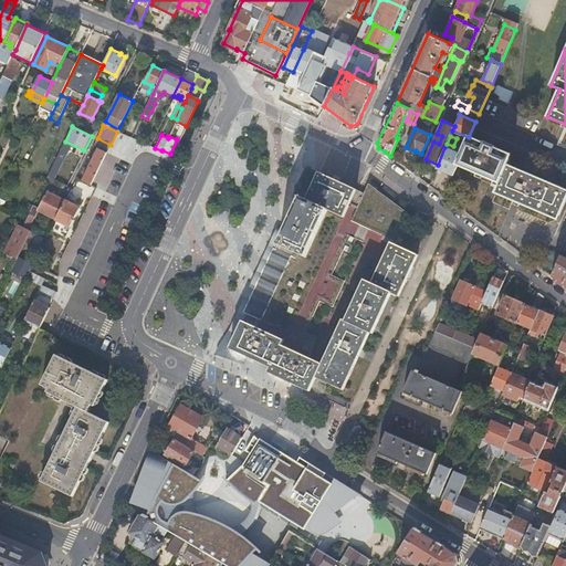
[(461,154),(457,165),(499,182),(494,192),(557,219),(565,198),(565,190),(506,165),(511,155),(469,136),(469,137),(461,154)]
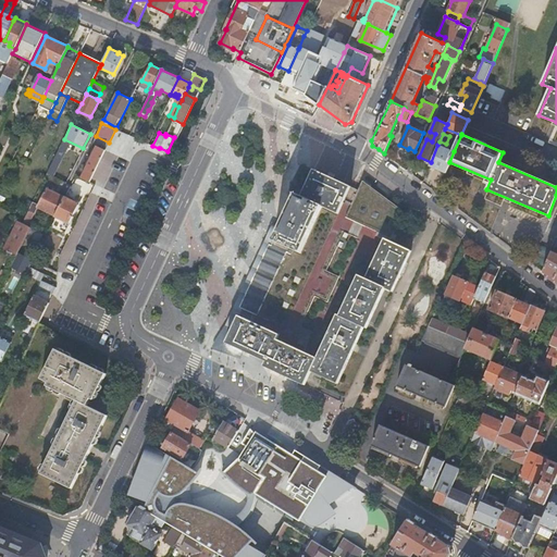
[(82,177),(89,182),(109,143),(96,136),(91,143),(98,146),(82,177)]
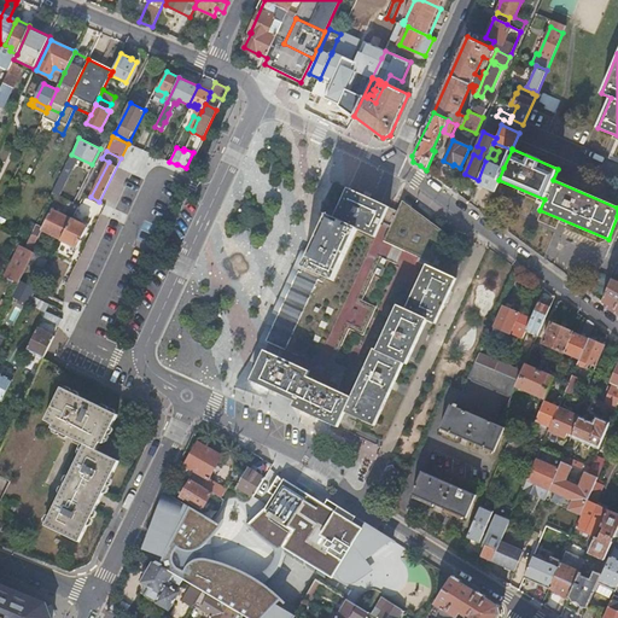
[(476,184),(494,191),(499,180),(503,168),(494,164),(485,161),(478,180),(476,184)]
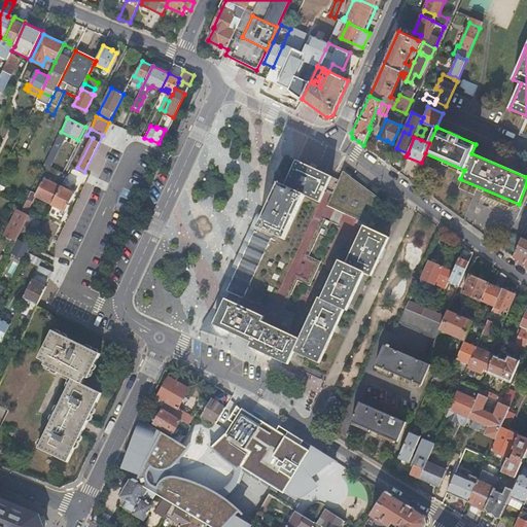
[(389,238),(369,229),(381,201),(343,171),(339,180),(297,161),(296,161),(285,186),(280,184),(270,206),(267,205),(264,212),(258,210),(251,225),(249,233),(244,243),(239,255),(234,267),(227,279),(223,290),(220,295),(208,321),(211,330),(227,338),(232,331),(253,342),(251,346),(289,363),(295,351),(321,362),(345,310),(348,310),(365,273),(372,276),(389,238)]
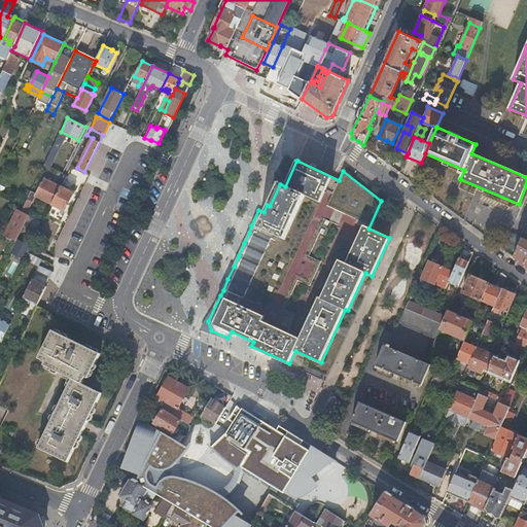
[(35,196),(51,204),(61,187),(43,178),(35,196)]
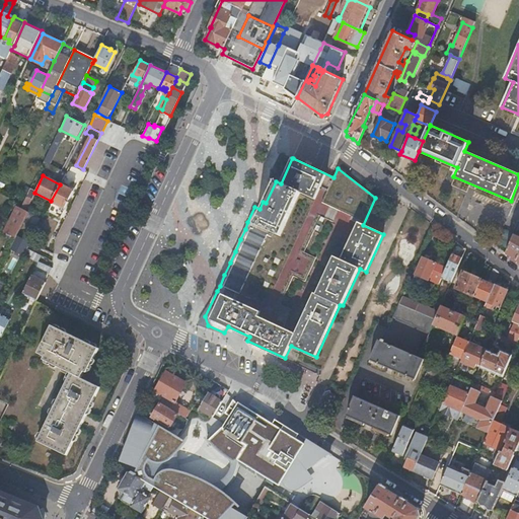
[(51,201),(46,211),(59,217),(72,191),(67,188),(69,184),(61,180),(60,184),(51,201)]
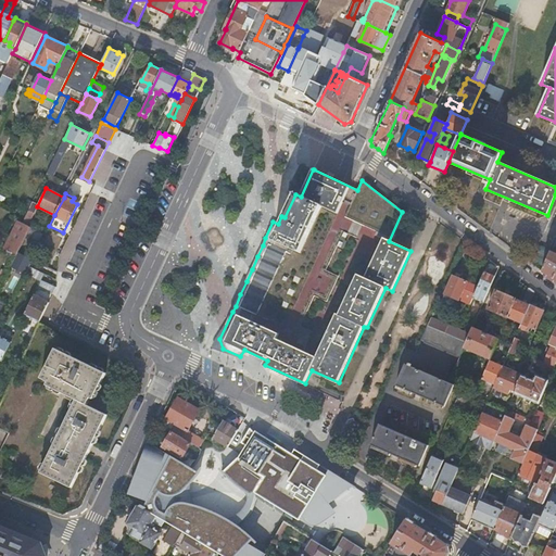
[(22,223),(20,222),(7,249),(16,254),(17,252),(17,251),(30,226),(22,223)]
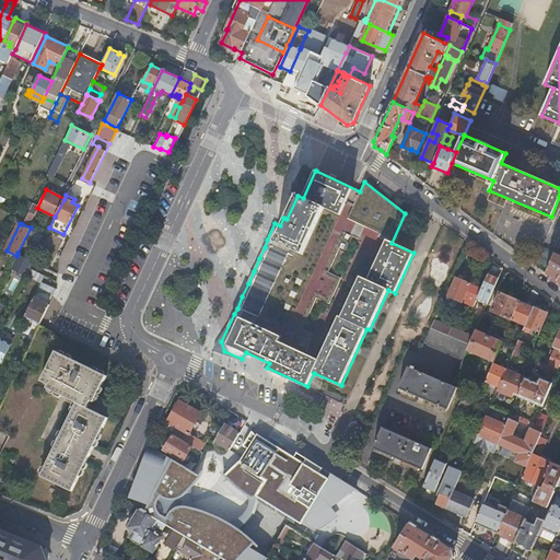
[(559,254),(556,253),(547,273),(557,281),(559,282),(559,254)]
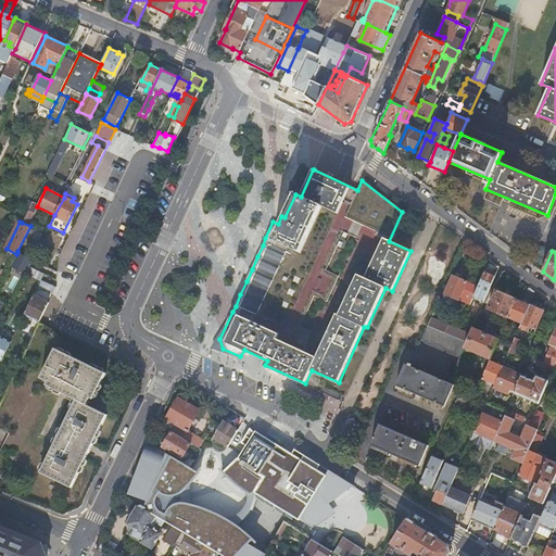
[(17,252),(16,254),(14,258),(26,264),(29,258),(17,252)]
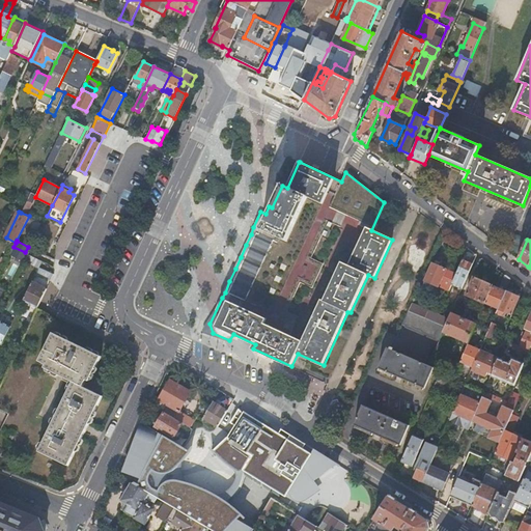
[(466,279),(473,263),(463,258),(456,274),(466,279)]
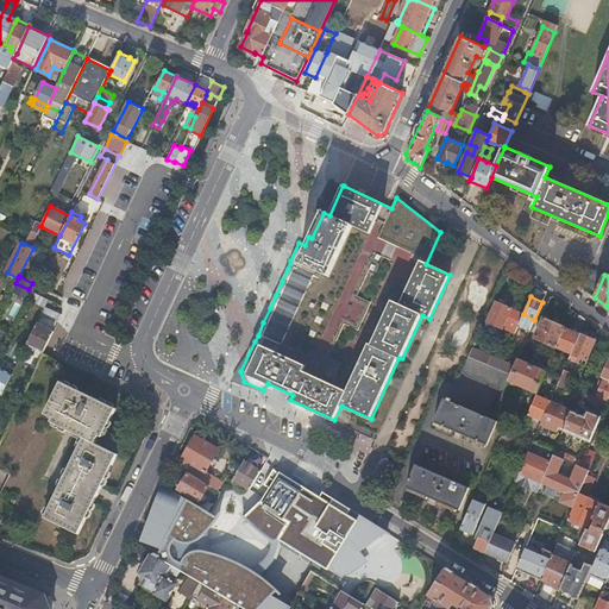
[(503,327),(515,333),(520,321),(509,316),(512,308),(496,301),(487,321),(503,328),(503,327)]
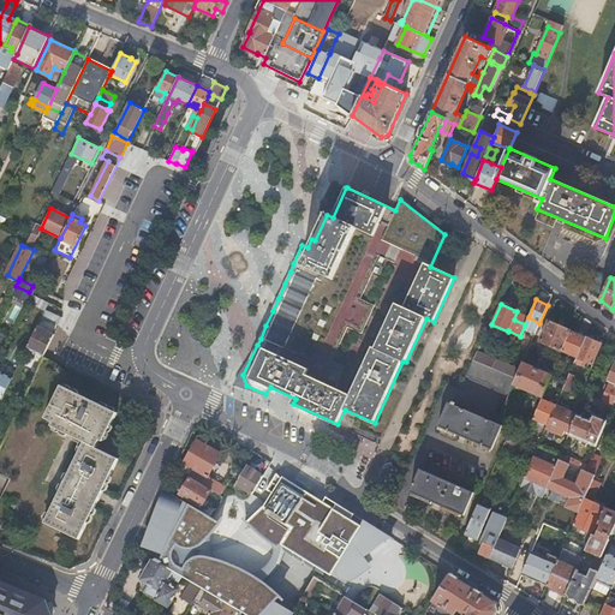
[(61,318),(51,312),(46,310),(42,317),(58,326),(61,318)]
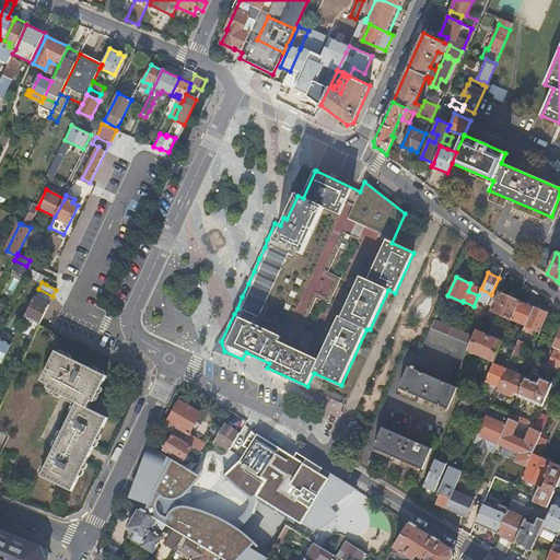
[(533,306),(538,294),(533,290),(526,303),(520,301),(512,319),(525,325),(533,306)]
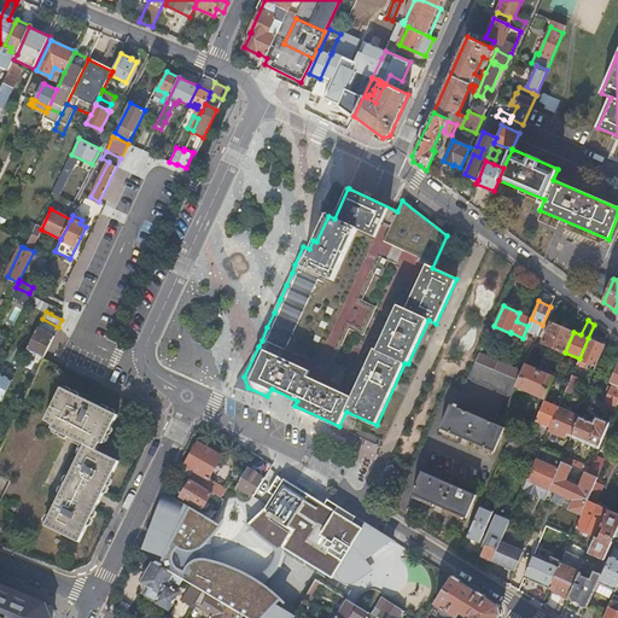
[(565,353),(573,332),(552,322),(543,343),(565,353)]
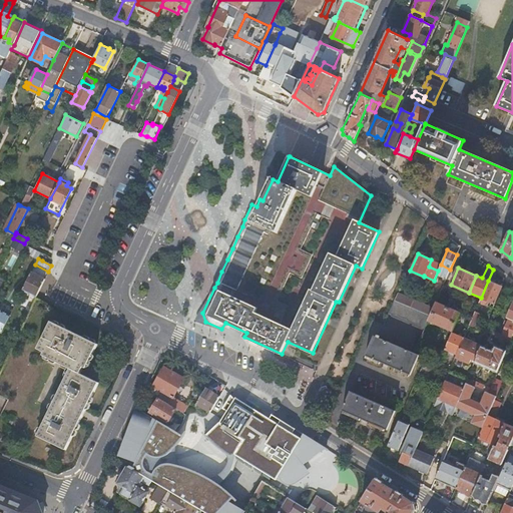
[(31,273),(22,291),(36,298),(42,284),(44,280),(31,273)]
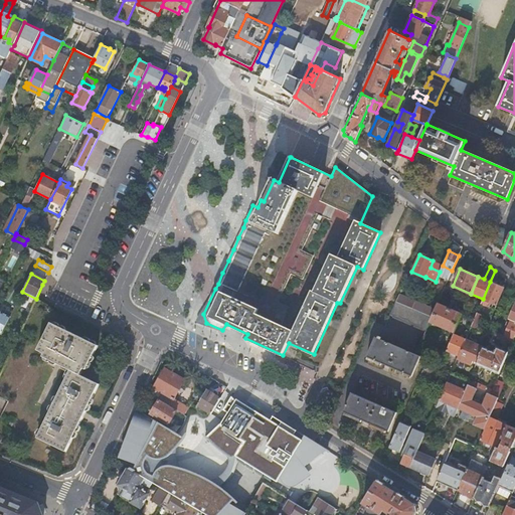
[(504,288),(490,282),(483,299),(481,302),(486,305),(487,305),(488,301),(496,305),(504,288)]
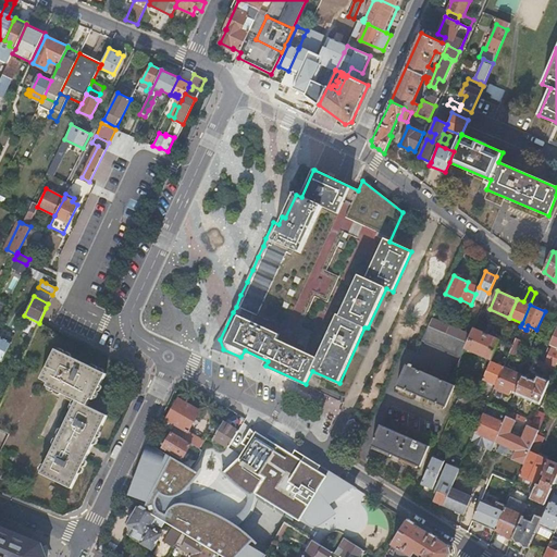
[(432,319),(429,325),(446,333),(449,326),(432,319)]
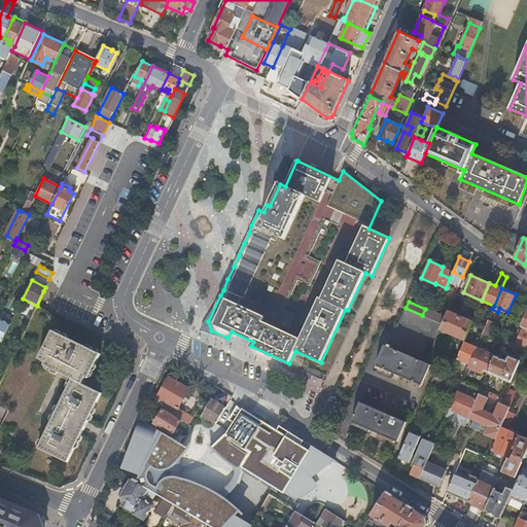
[(436,338),(440,329),(442,324),(422,315),(406,308),(400,321),(436,338)]
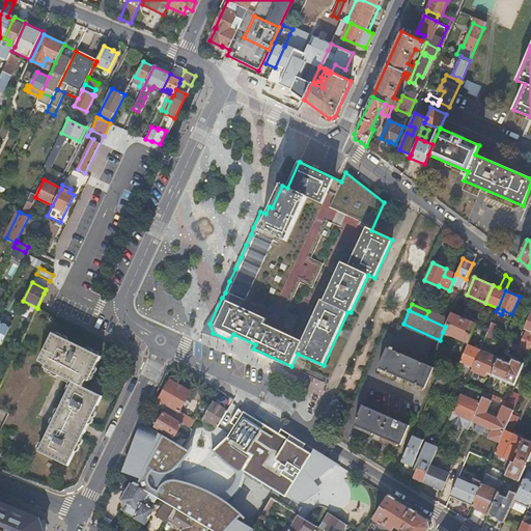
[(443,332),(469,342),(476,325),(477,324),(476,324),(451,312),(445,327),(443,332)]
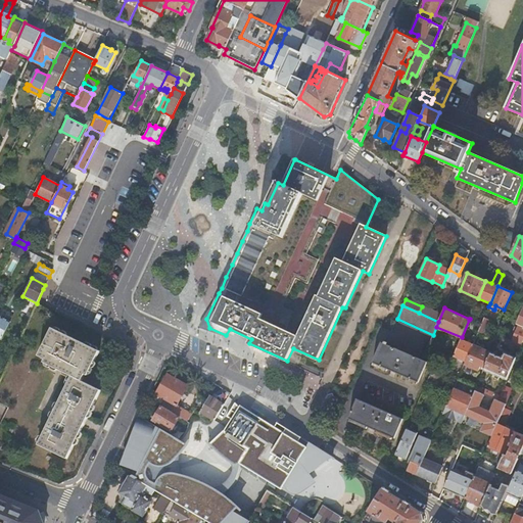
[(10,321),(0,316),(0,338),(1,339),(10,321)]
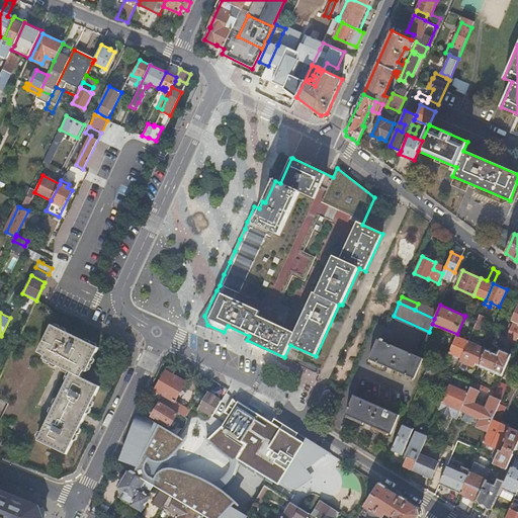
[(477,322),(472,330),(480,333),(487,317),(480,314),(477,322)]
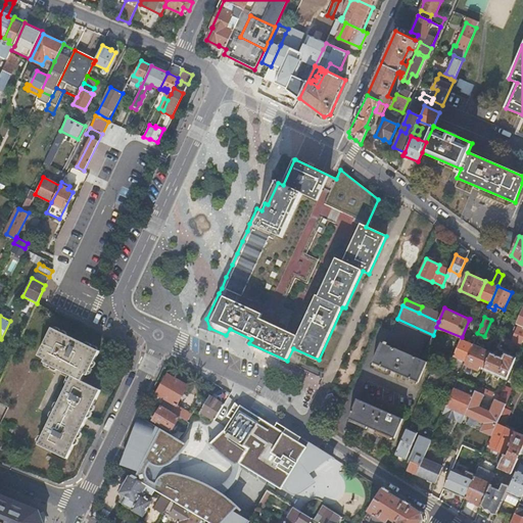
[(522,341),(522,326),(519,325),(518,328),(515,327),(512,336),(514,336),(510,347),(519,351),(522,341)]
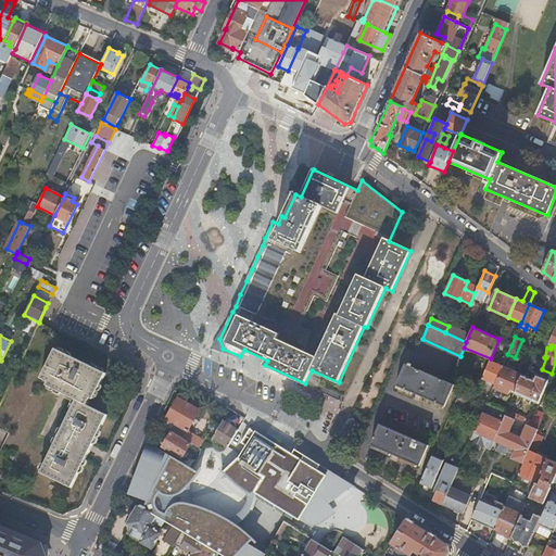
[(48,384),(77,399),(88,404),(91,397),(95,399),(108,373),(55,348),(41,378),(49,381),(48,384)]
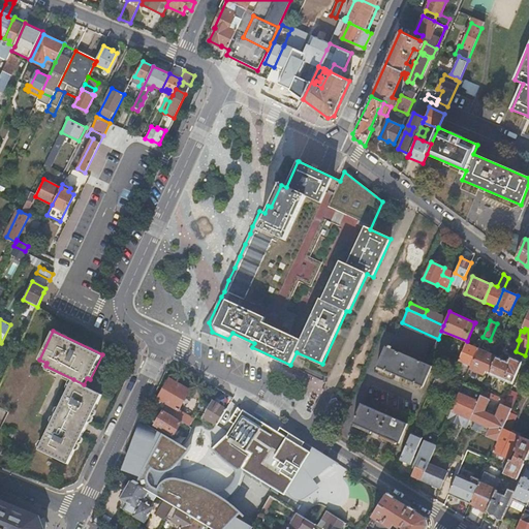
[(471,366),(478,348),(466,342),(459,360),(471,366)]
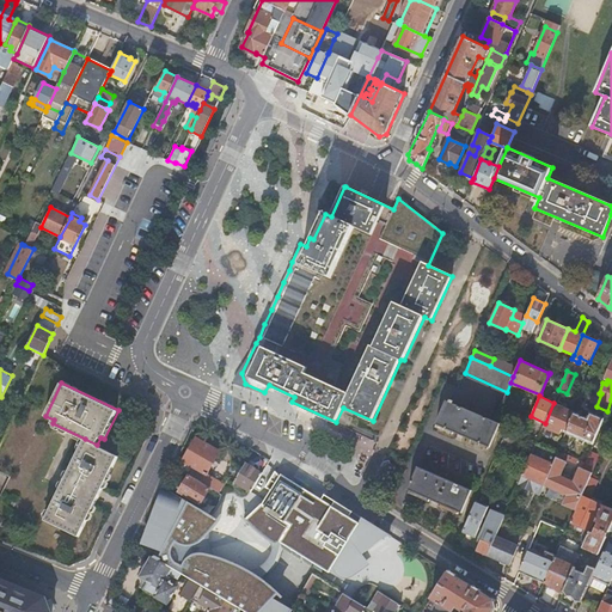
[(490,447),(500,424),(453,404),(454,401),(451,399),(450,402),(447,401),(436,424),(490,447)]
